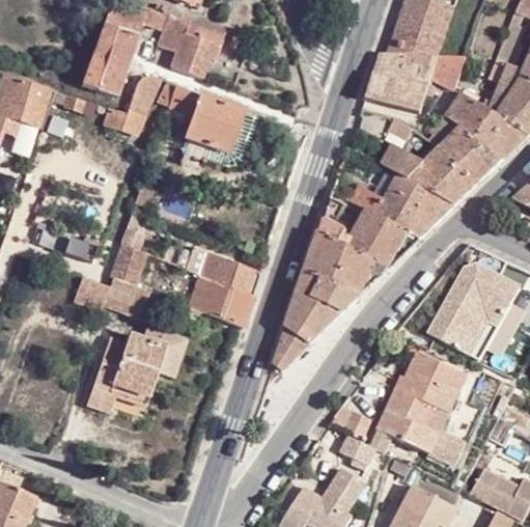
[(110,0),(102,23),(137,34),(141,24),(160,30),(166,15),(124,0),(110,0)]
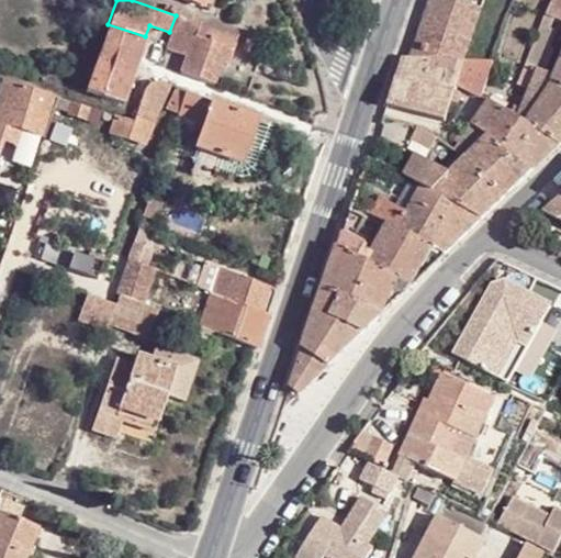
[(201,0),(199,6),(209,9),(212,0),(201,0)]
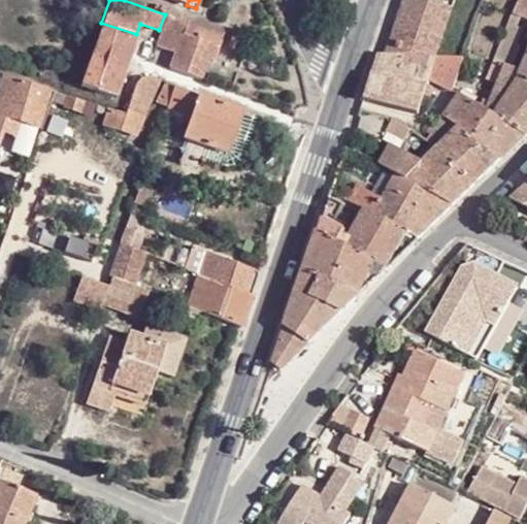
[(402,0),(387,51),(435,53),(452,2),(443,0),(402,0)]
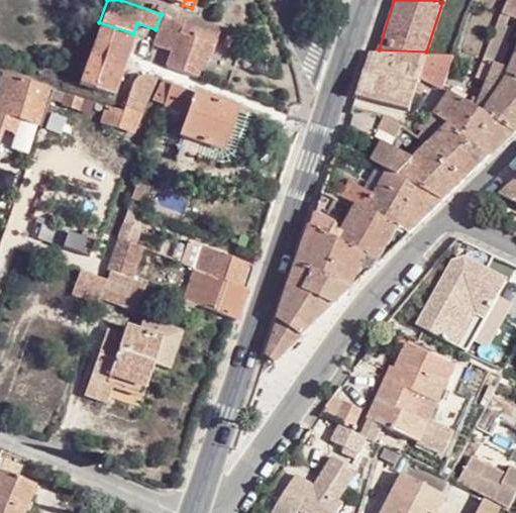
[(506,0),(499,19),(512,24),(515,13),(515,0),(506,0)]
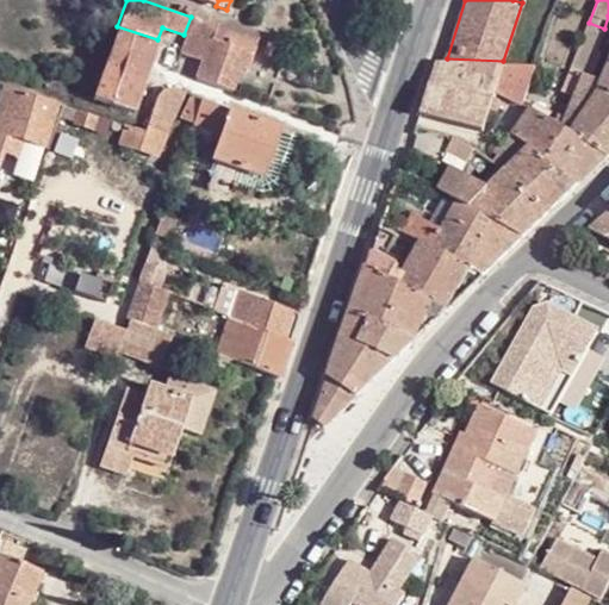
[(199,60),(193,75),(231,89),(238,67),(244,68),(254,39),(191,17),(184,35),(179,49),(178,51),(199,60)]
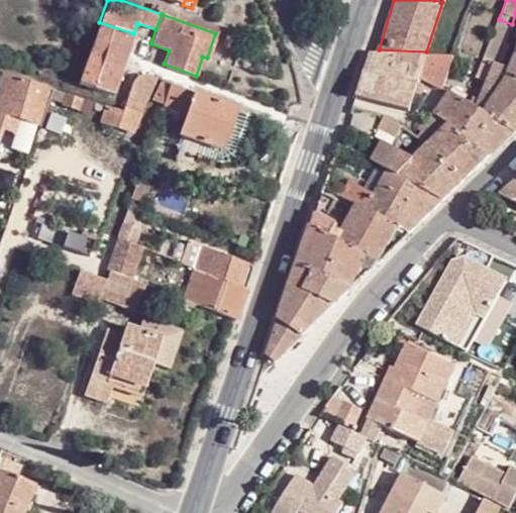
[(99,22),(77,82),(111,94),(133,33),(99,22)]
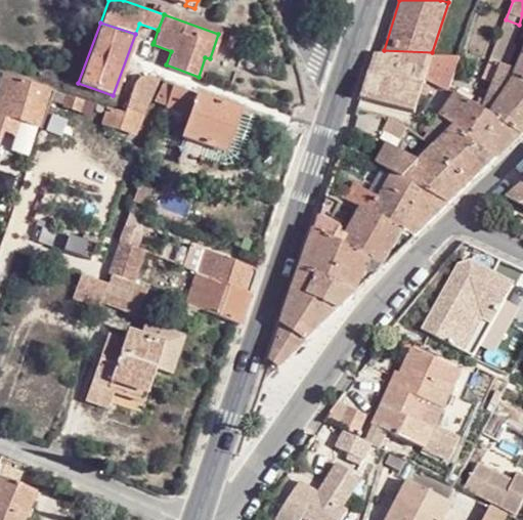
[(502,29),(491,55),(503,60),(509,62),(516,43),(513,41),(515,34),(515,33),(502,29)]
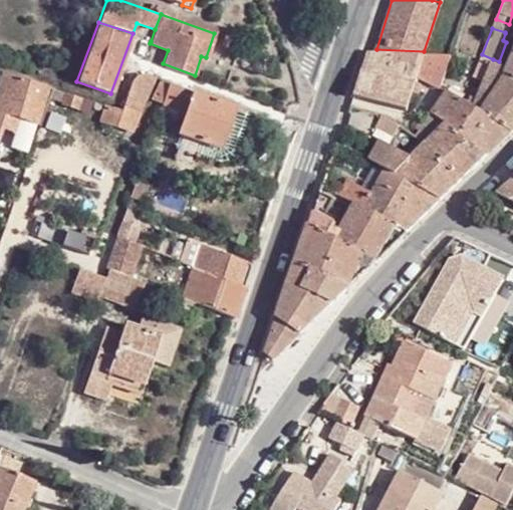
[(376,49),(367,48),(354,93),(407,109),(417,76),(424,51),(376,49)]
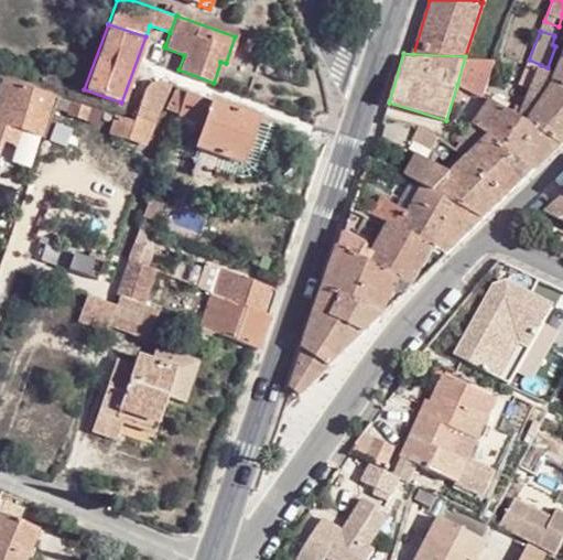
[(484,95),(496,57),(465,56),(457,84),(484,95)]
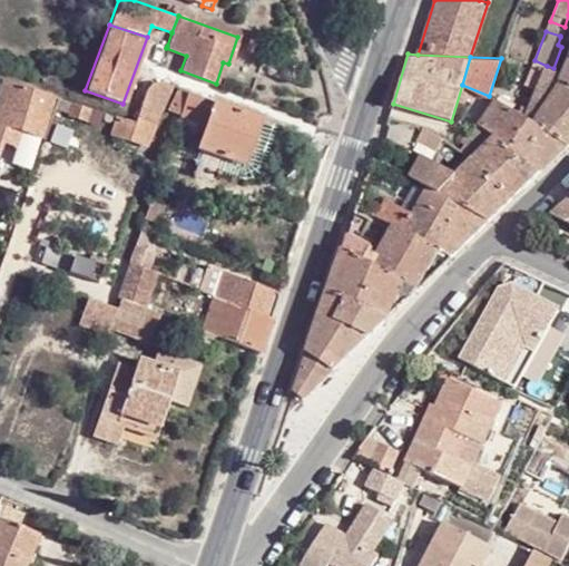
[(547,66),(535,60),(526,81),(537,86),(547,66)]
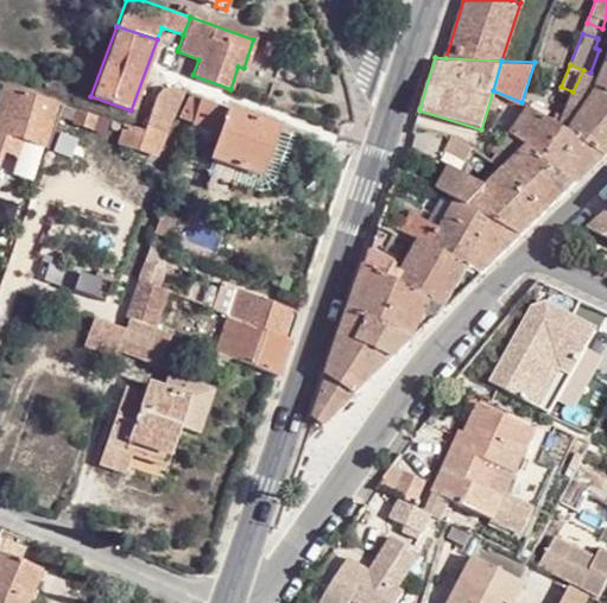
[(562,116),(560,121),(564,124),(604,153),(606,150),(606,91),(598,87),(601,77),(590,73),(583,70),(573,91),(562,116)]
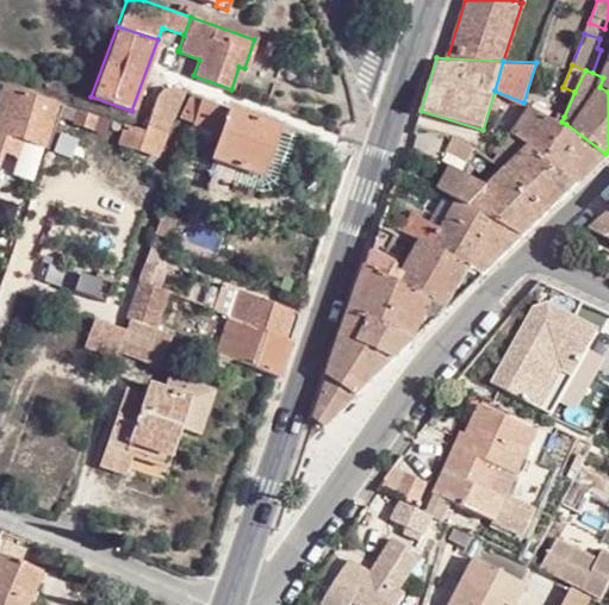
[(55,100),(0,83),(0,155),(2,150),(16,156),(20,139),(39,145),(55,100)]
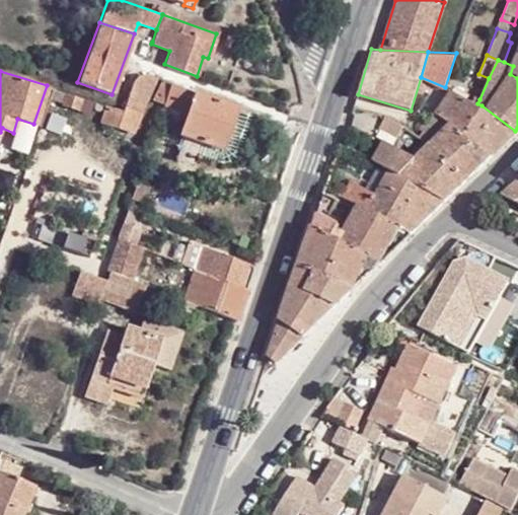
[(135,133),(154,79),(147,77),(140,76),(137,78),(133,81),(131,88),(127,98),(123,111),(103,104),(97,121),(135,133)]
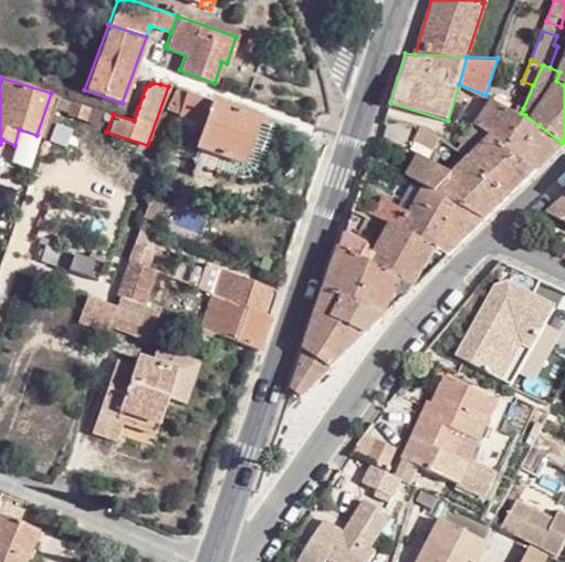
[(177,113),(184,92),(173,87),(166,108),(177,113)]
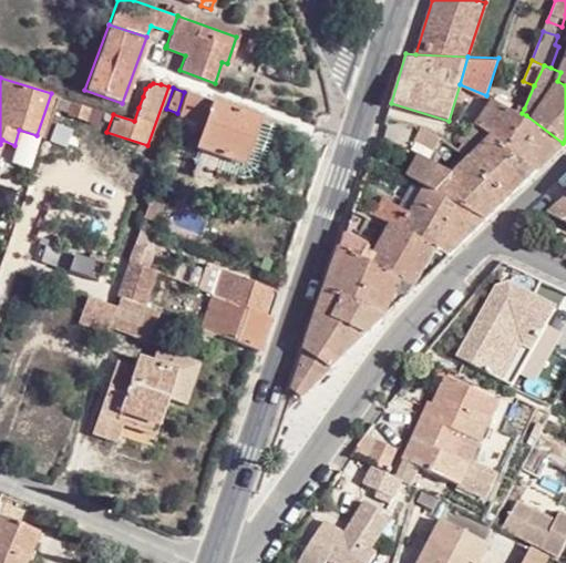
[(184,92),(177,113),(174,124),(191,130),(194,121),(203,124),(195,149),(242,164),(258,118),(184,92)]
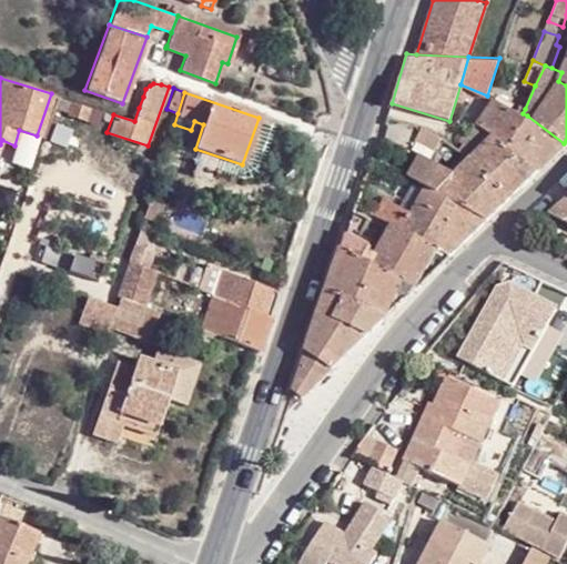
[(79,103),(57,96),(53,107),(67,110),(66,113),(98,124),(101,111),(79,103)]
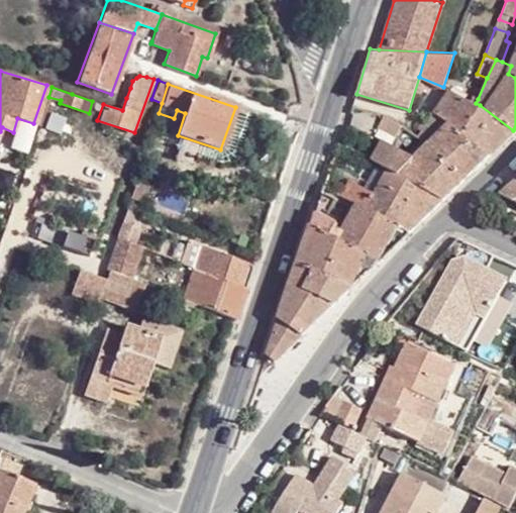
[(448,123),(430,144),(428,145),(462,179),(491,152),(474,142),(476,136),(466,127),(480,105),(476,103),(471,101),(448,91),(434,110),(448,123)]
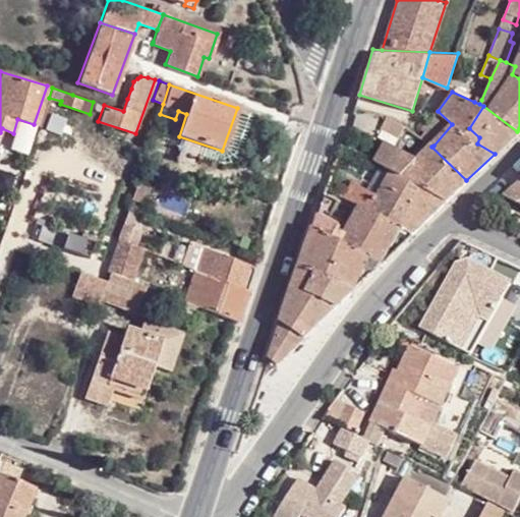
[(517,131),(483,106),(469,128),(479,137),(477,144),(495,154),(517,131)]
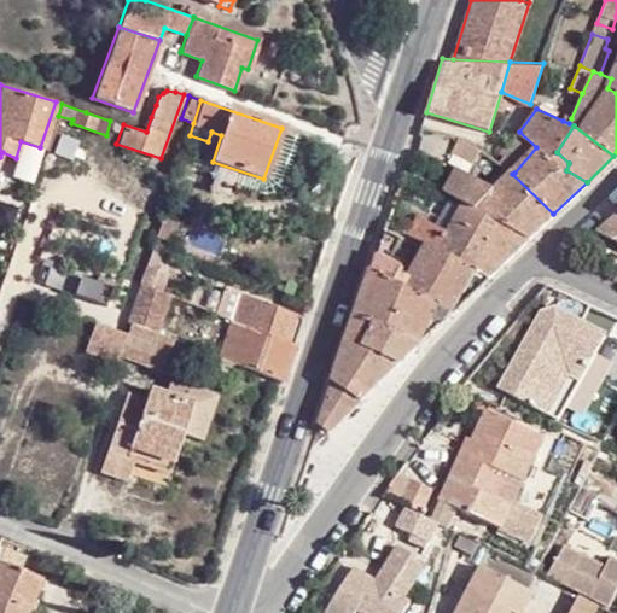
[(449,161),(473,169),(482,144),(457,136),(449,161)]
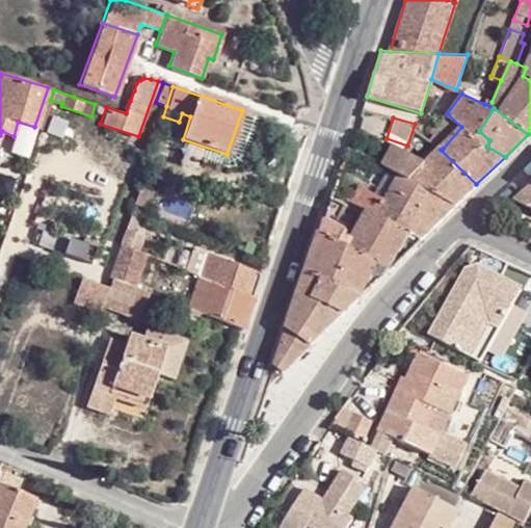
[(373,165),(377,159),(352,144),(348,142),(347,150),(373,165)]
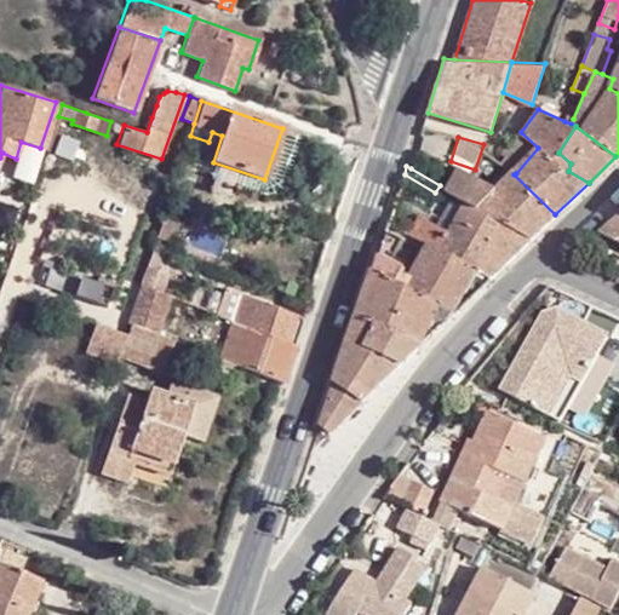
[(445,189),(453,194),(465,201),(486,182),(459,167),(445,189)]
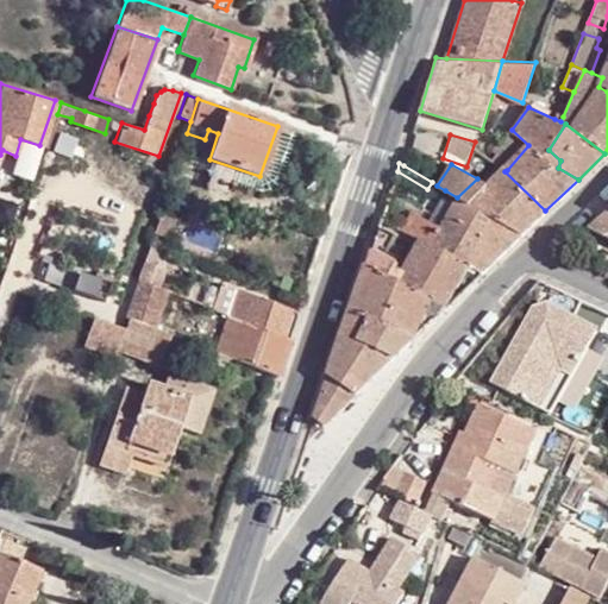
[(469,205),(520,234),(545,211),(505,171),(469,205)]
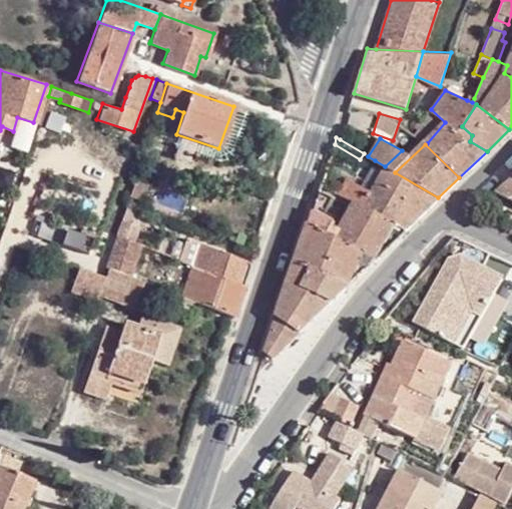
[(341,192),(355,200),(406,227),(438,197),(395,172),(385,166),(375,160),(372,165),(382,171),(372,191),(348,178),(341,192)]
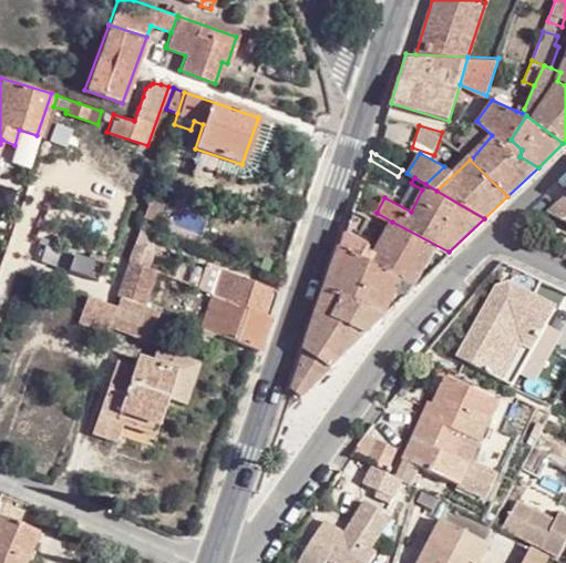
[(161,202),(148,197),(139,228),(150,233),(161,202)]
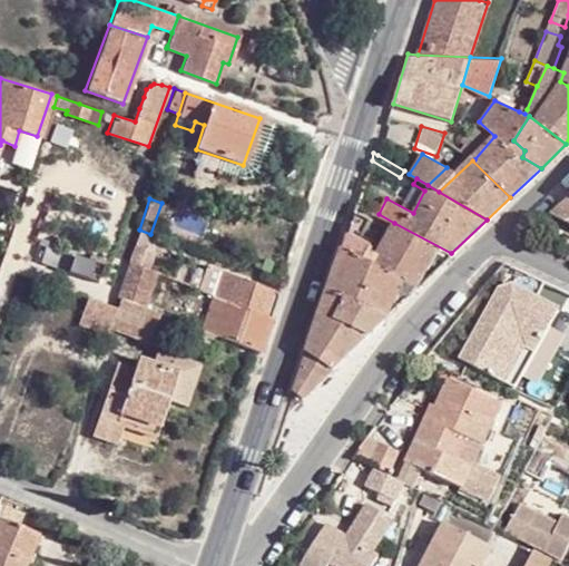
[(568,199),(535,225),(548,234),(561,215),(568,218),(568,199)]
